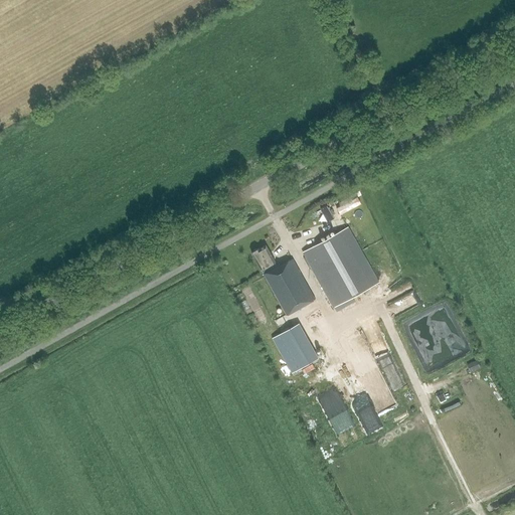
[(301,221),(307,225),(313,215),(306,212),(301,221)]
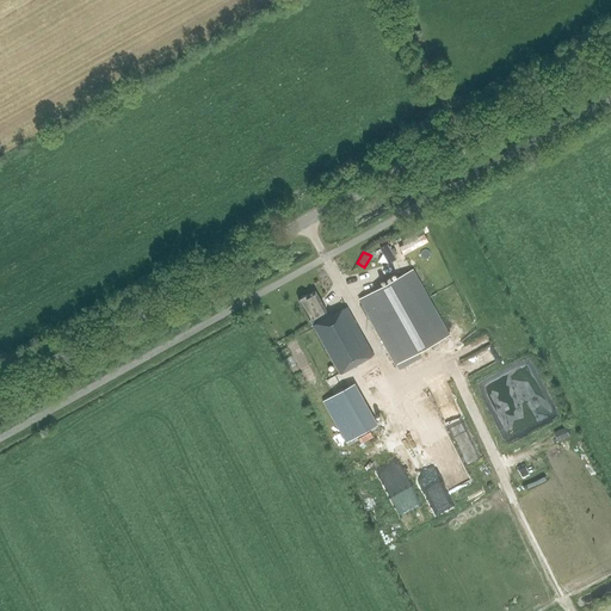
[(359,298),(396,364),(399,370),(420,358),(418,352),(449,335),(412,270),(359,298)]
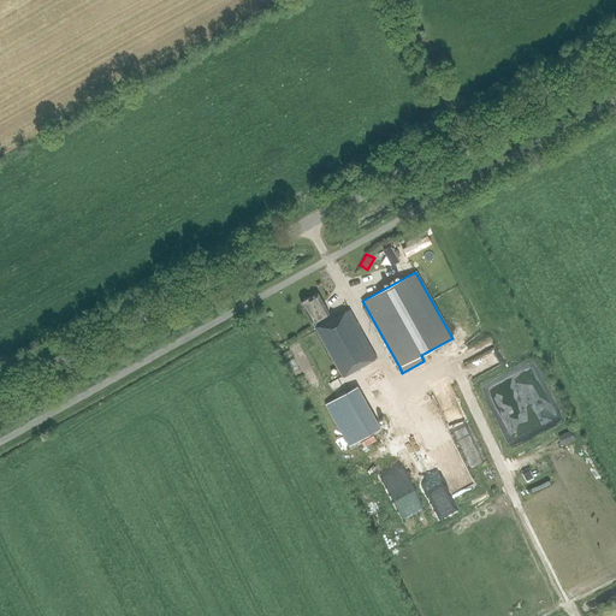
[(342,377),(375,359),(349,309),(331,319),(329,313),(318,294),(309,297),(308,298),(306,297),(303,300),(302,301),(301,302),(312,323),(315,327),(315,329),(342,377)]
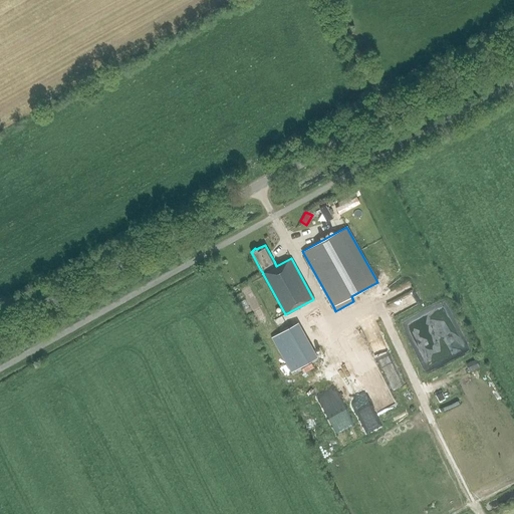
[(388,303),(396,316),(423,300),(415,287),(388,303)]
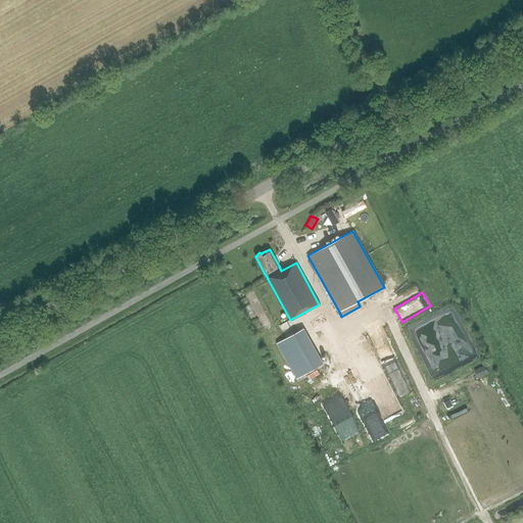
[(326,369),(321,360),(318,361),(313,352),(300,330),(286,337),(285,338),(307,379),(326,369)]
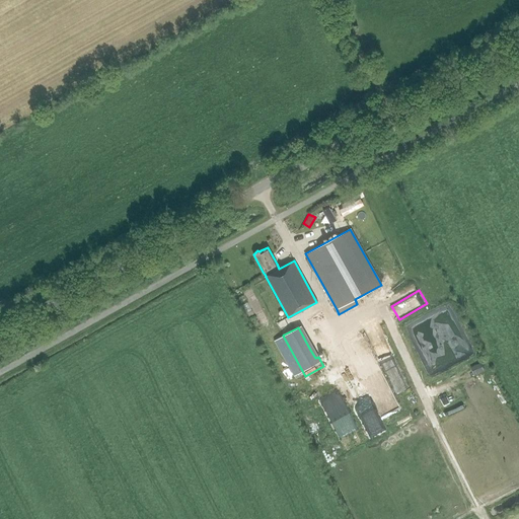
[(339,369),(358,408),(373,399),(354,362),(339,369)]
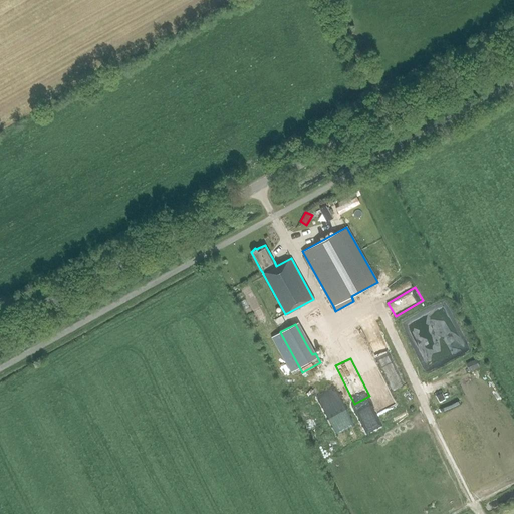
[(319,397),(333,390),(327,379),(313,388),(319,397)]
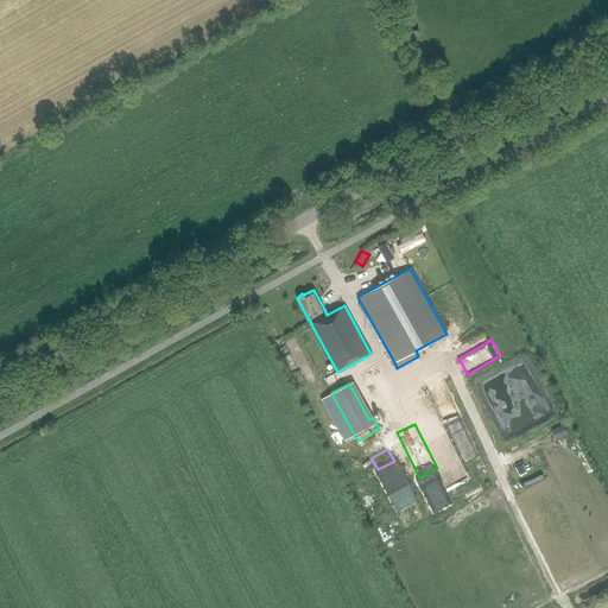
[(429,495),(434,511),(455,502),(450,488),(429,495)]
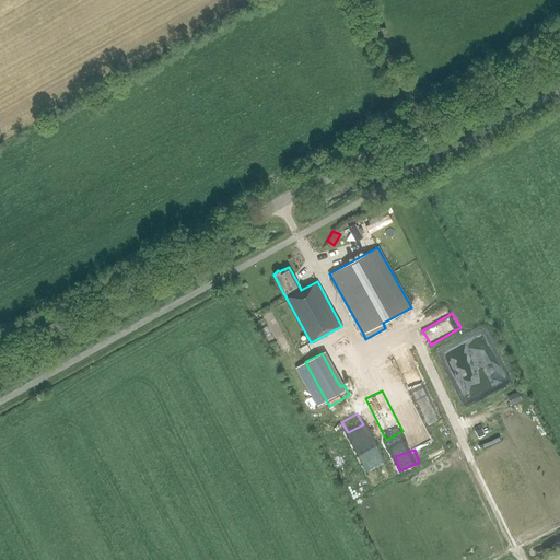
[(502,479),(513,474),(505,461),(494,466),(502,479)]
